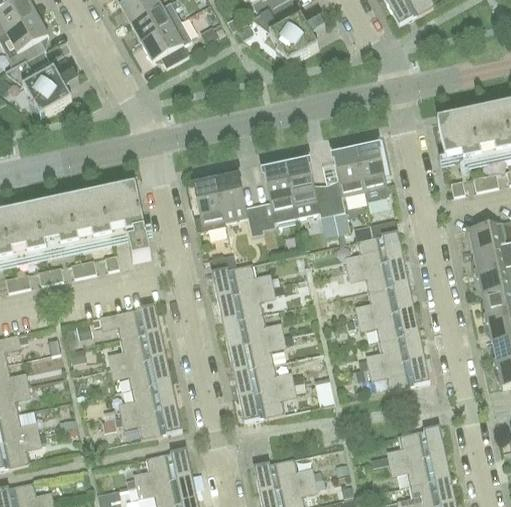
[(0,11),(21,0),(0,0),(0,11)]
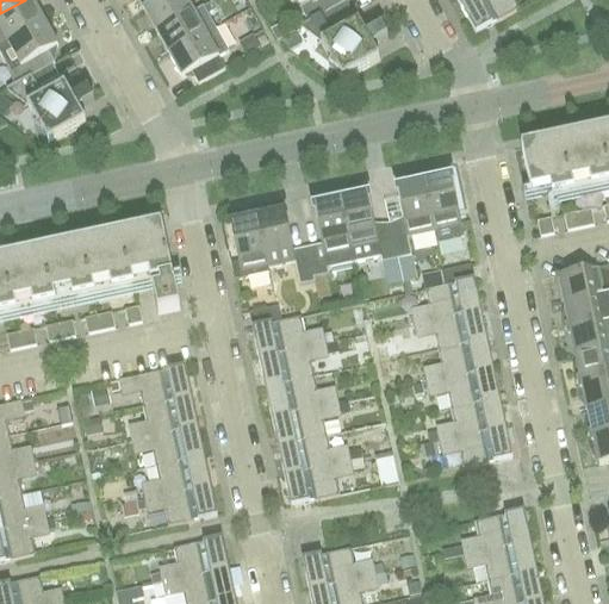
[(44,19),(35,0),(25,0),(0,13),(0,44),(7,41),(44,19)]
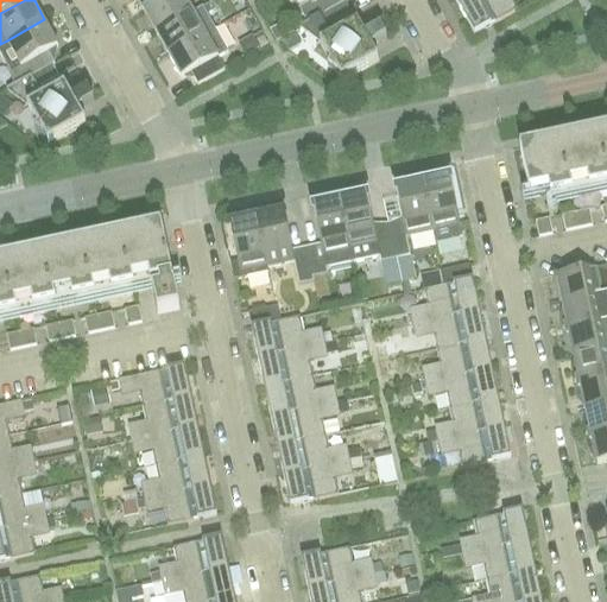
[(156,29),(193,8),(187,0),(153,0),(143,6),(156,29)]
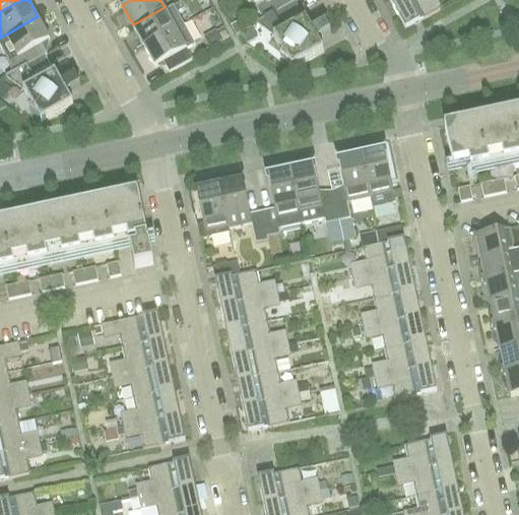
[(286,26),(281,18),(301,8),(296,0),(259,0),(255,2),(282,51),(279,54),(295,65),(297,63),(323,48),(316,36),(330,28),(325,19),(311,26),(305,16),(286,26)]
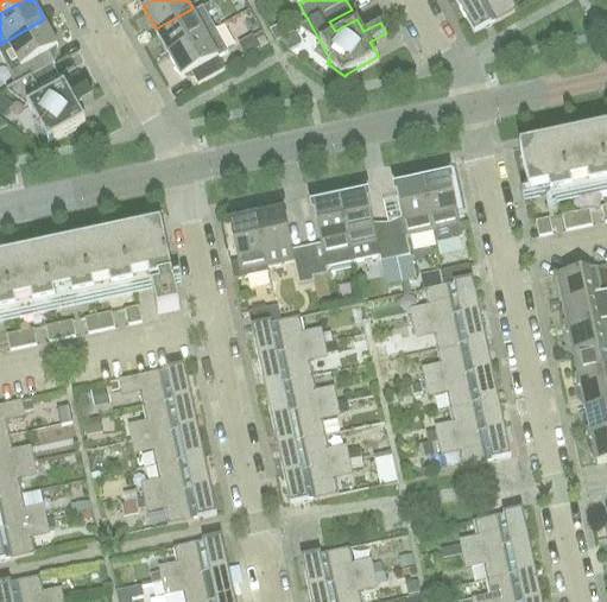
[(517,6),(513,0),(463,0),(459,2),(473,30),(517,6)]
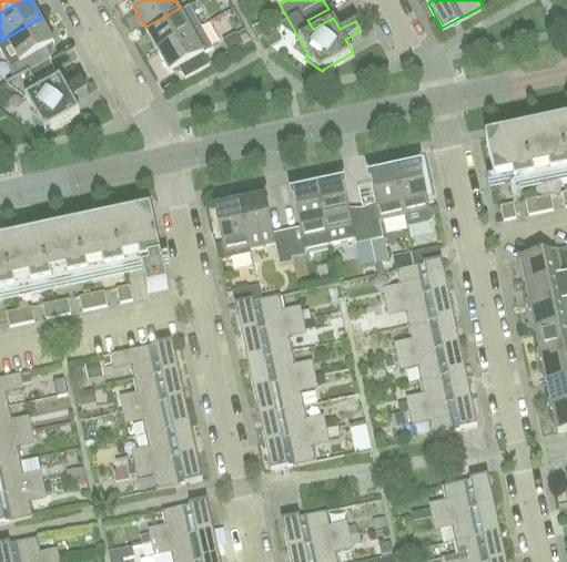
[(157,48),(201,23),(189,2),(180,8),(145,27),(157,48)]
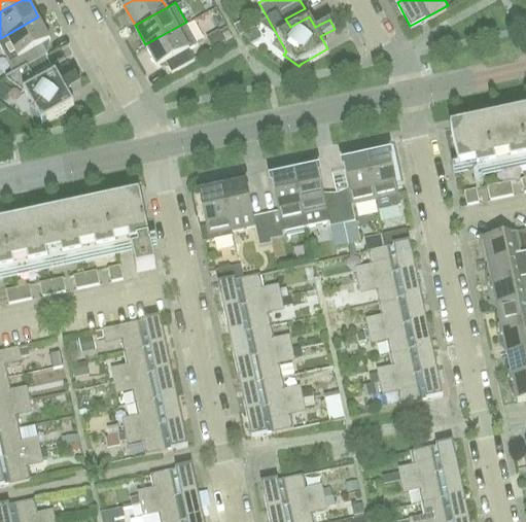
[(244,15),(234,22),(240,32),(250,26),(244,15)]
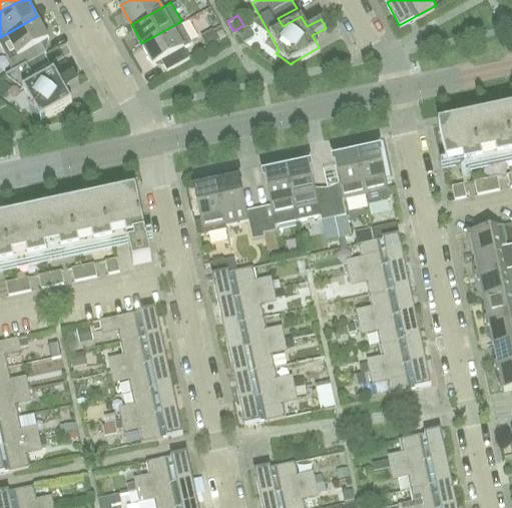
[(48,36),(37,16),(6,34),(0,37),(0,43),(7,56),(6,57),(12,69),(44,51),(46,50),(40,40),(48,36)]
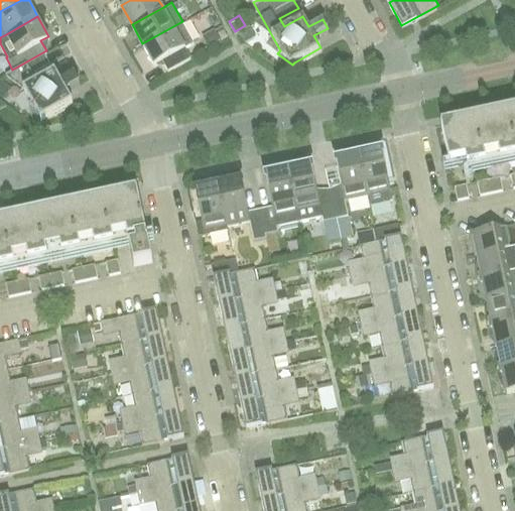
[(184,45),(194,40),(182,21),(142,43),(153,62),(161,58),(167,69),(189,55),(184,45)]
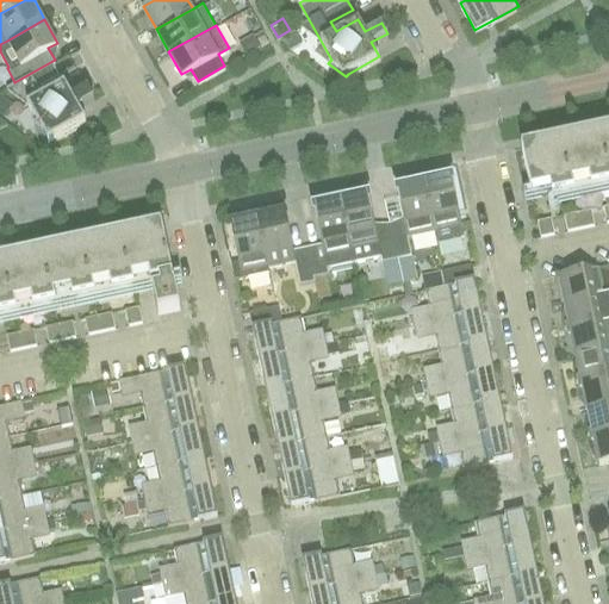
[(268,38),(263,30),(256,35),(261,43),(268,38)]
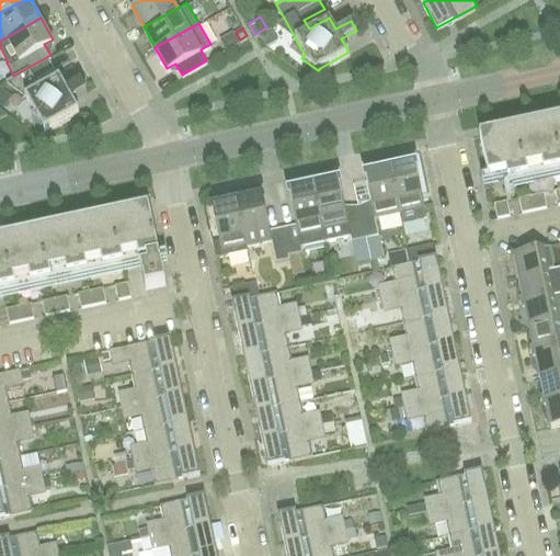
[(78,110),(71,98),(86,89),(80,79),(66,87),(59,76),(40,87),(34,78),(54,67),(48,56),(13,76),(34,113),(32,116),(48,128),(49,126),(78,110)]
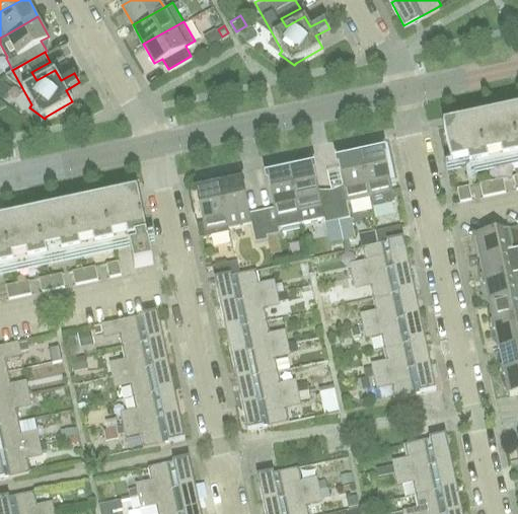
[(0,78),(0,94),(2,96),(10,86),(0,78)]
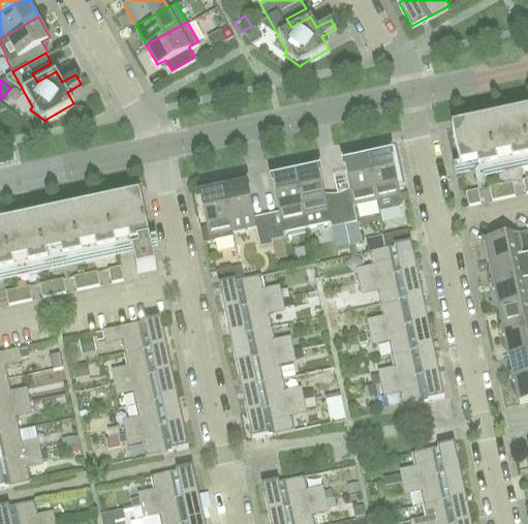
[(527,109),(452,126),(460,164),(476,161),(478,168),(527,157),(527,109)]
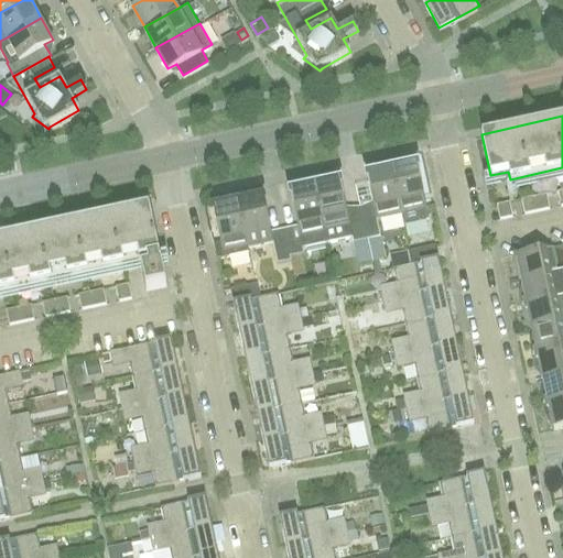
[(426,205),(418,164),(392,168),(401,210),(426,205)]
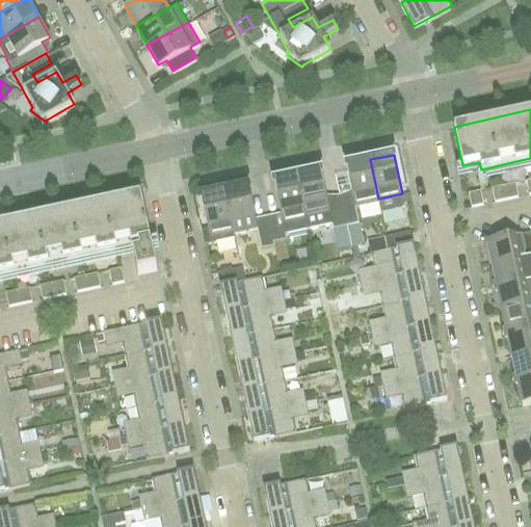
[(378,199),(370,159),(346,164),(352,194),(340,198),(345,224),(350,243),(363,241),(355,204),(378,199)]
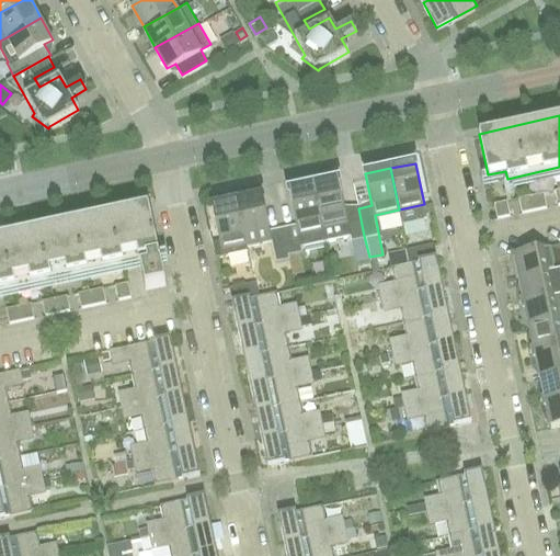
[(313,184),(326,239),(350,234),(351,238),(364,236),(358,208),(345,211),(339,180),(313,184)]
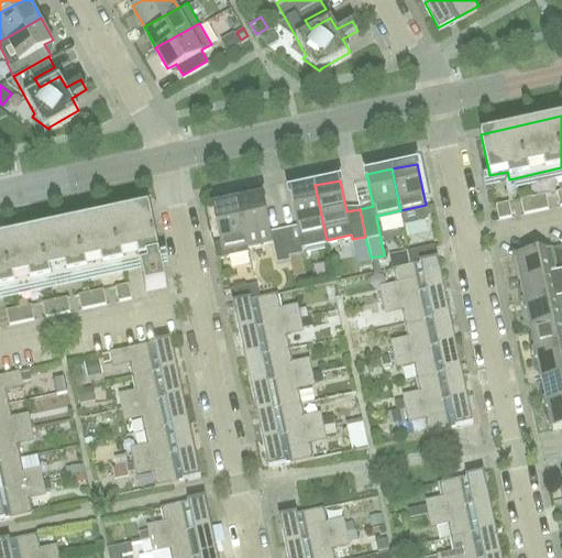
[(301,244),(327,240),(315,185),(289,190),(296,222),(283,226),(289,253),(302,250),(301,244)]
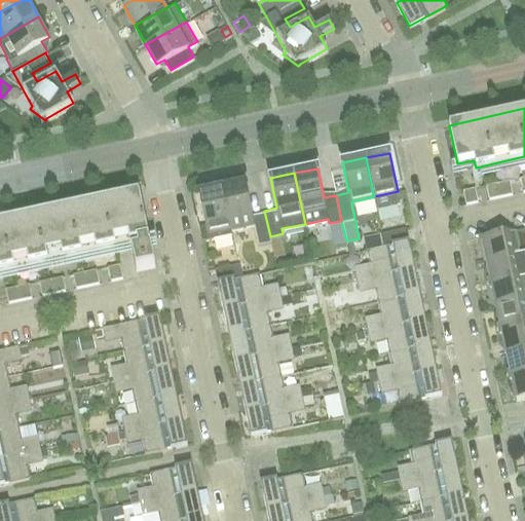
[(509,179),(497,181),(500,194),(512,192),(509,179)]
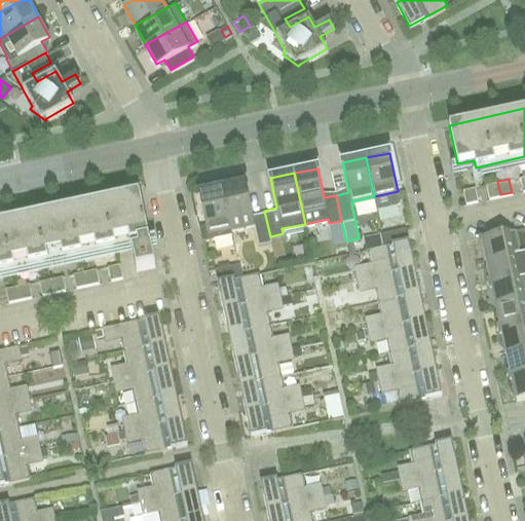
[(489,196),(500,194),(497,181),(486,183),(489,196)]
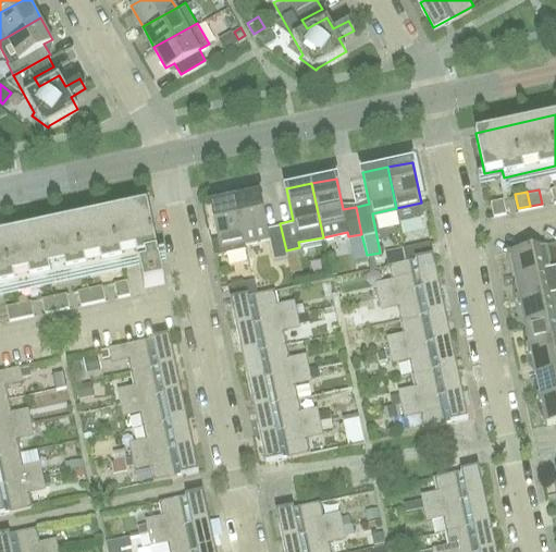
[(267,225),(260,195),(235,199),(244,242),(269,236),(273,257),(287,255),(286,250),(280,223),(267,225)]
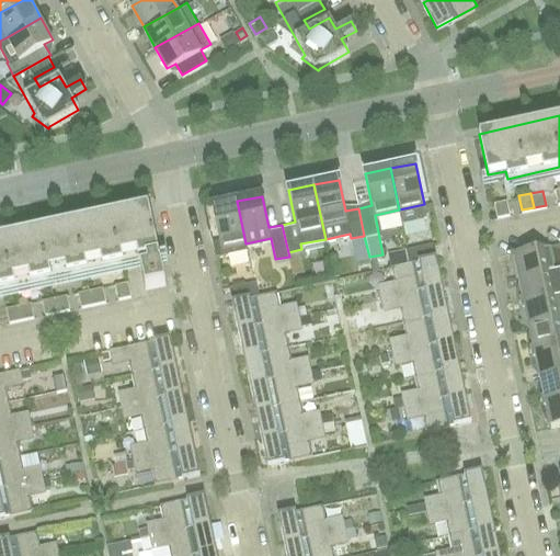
[(510,213),(506,199),(493,201),(496,215),(510,213)]
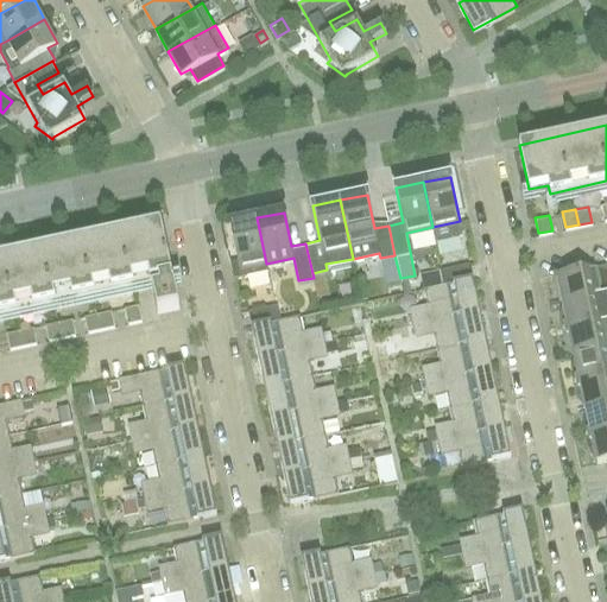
[(266,264),(257,217),(229,223),(238,258),(229,259),(233,276),(267,268),(266,264)]
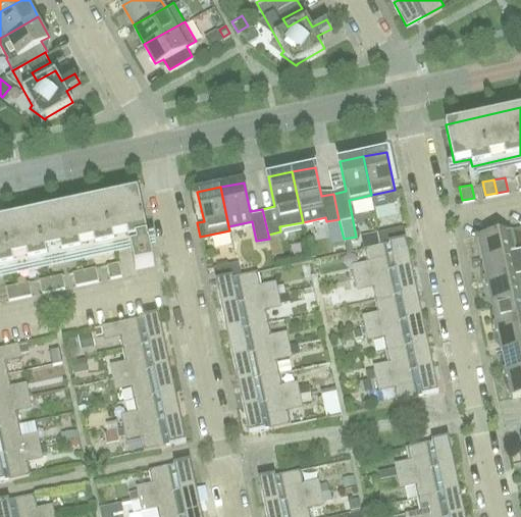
[(154,262),(138,191),(0,220),(0,267),(129,240),(135,266),(154,262)]
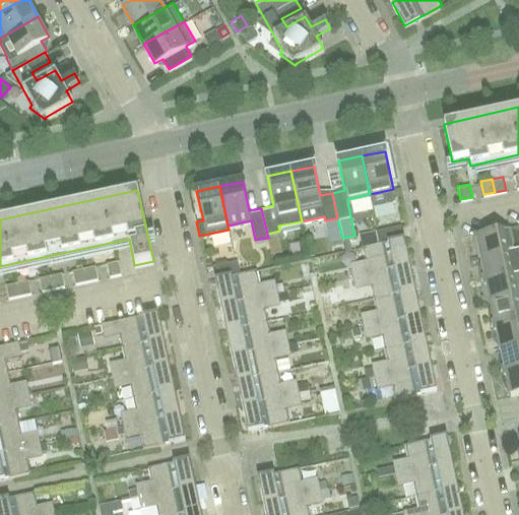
[(403,236),(400,223),(376,229),(378,242),(403,236)]
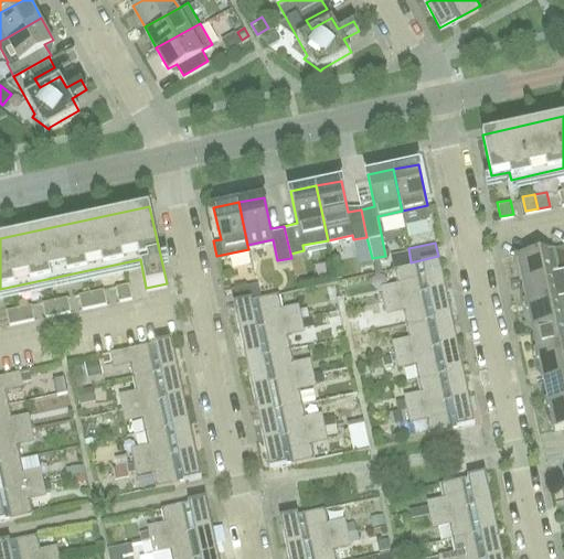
[(563,248),(563,243),(553,245),(514,254),(514,255),(514,261),(518,268),(520,267),(522,279),(559,271),(563,269),(563,248)]
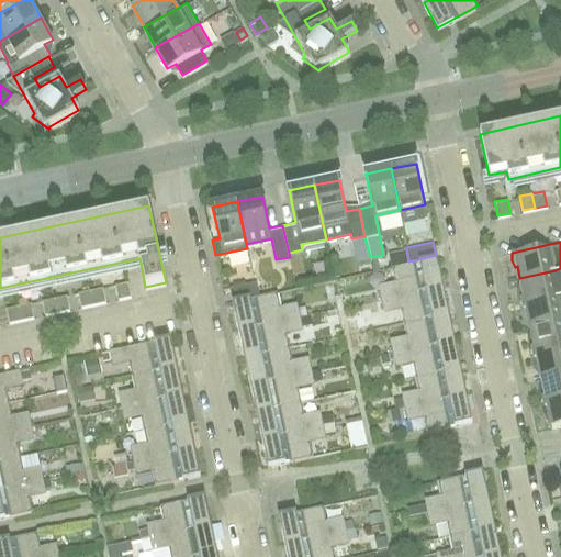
[(442,283),(436,255),(408,262),(392,265),(395,285),(379,288),(381,297),(442,283)]
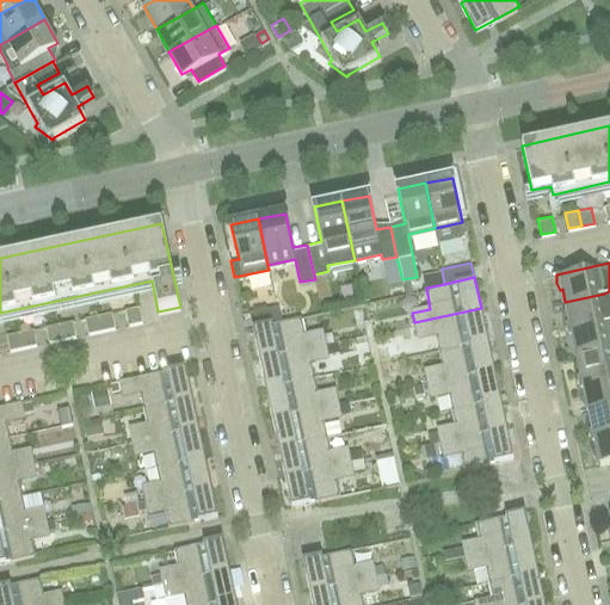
[(609,291),(604,294),(565,302),(567,314),(565,315),(565,328),(609,319),(609,291)]
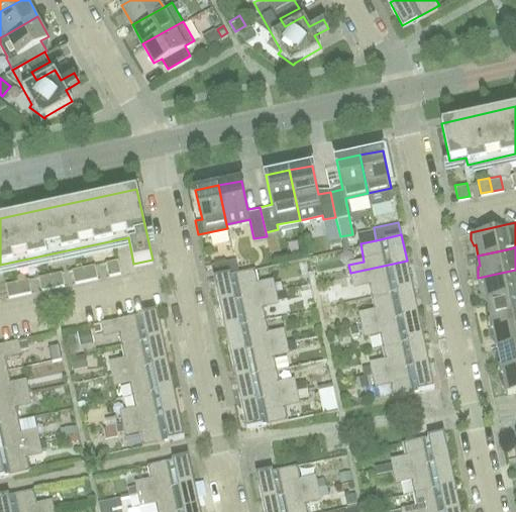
[(238,270),(235,257),(210,263),(213,276),(238,270)]
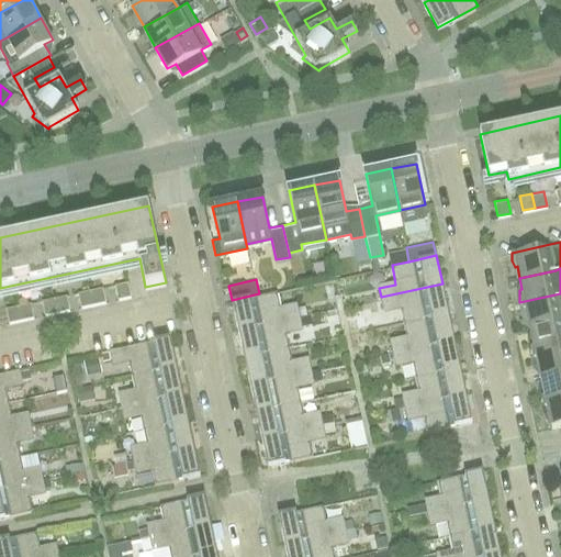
[(131,294),(127,280),(115,283),(118,298),(131,294)]
